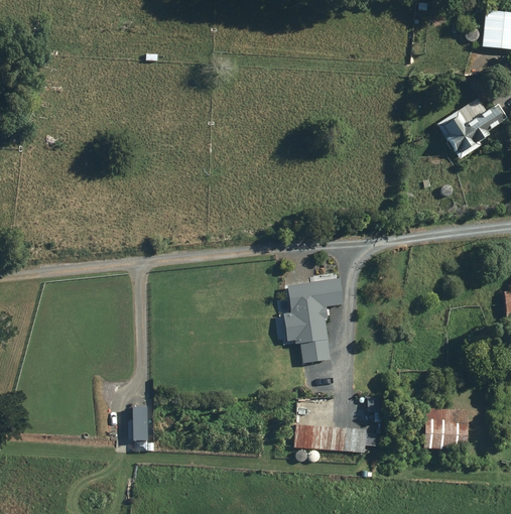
[(510,12),(485,10),(482,47),(510,50),(510,12)]
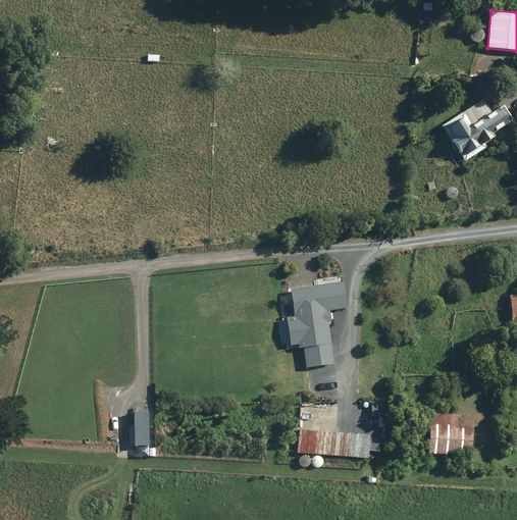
[(492,134),(507,123),(498,108),(493,111),(485,100),(465,113),(464,112),(443,125),(465,161),(486,148),(484,143),(494,137),(492,134)]
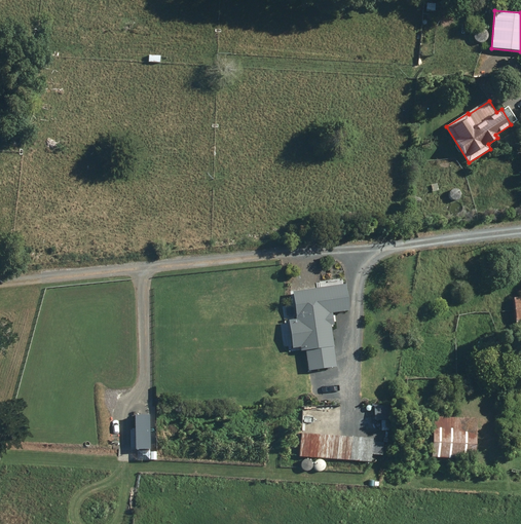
[(339,367),(334,324),(338,324),(336,310),(352,308),(347,275),(325,279),(326,287),(297,290),(301,319),(295,320),(299,346),(305,345),(306,349),(309,349),(312,370),(339,367)]
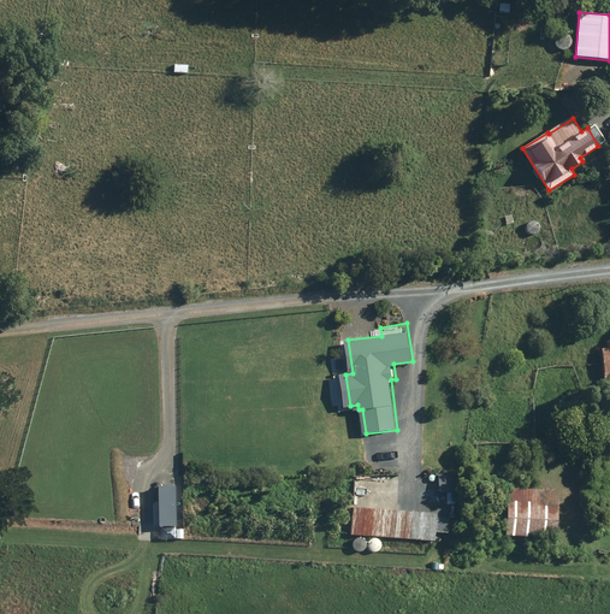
[(516,470),(537,471),(537,455),(517,454),(516,470)]
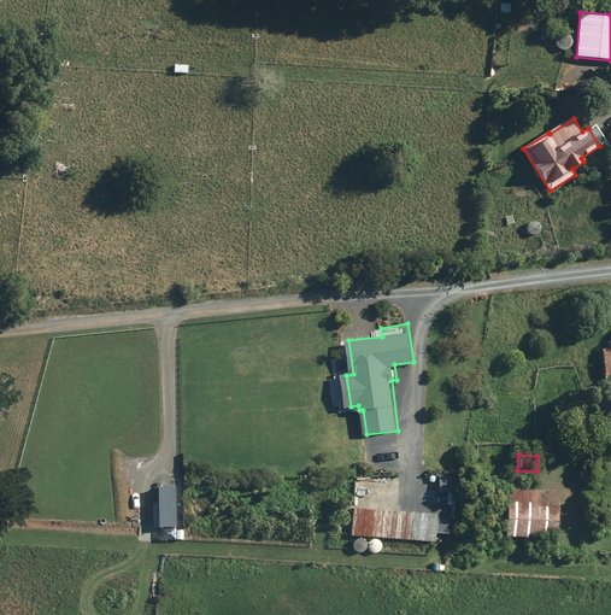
[(460,474),(442,474),(442,491),(460,491),(460,474)]
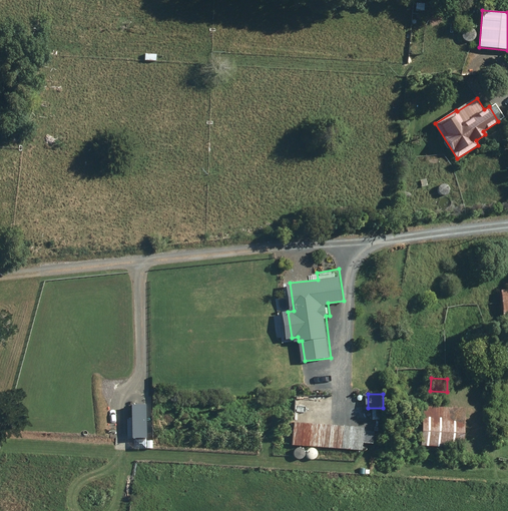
[(295,421),(293,442),(363,449),(365,425),(335,422),(337,395),(300,395),(297,421),(295,421)]
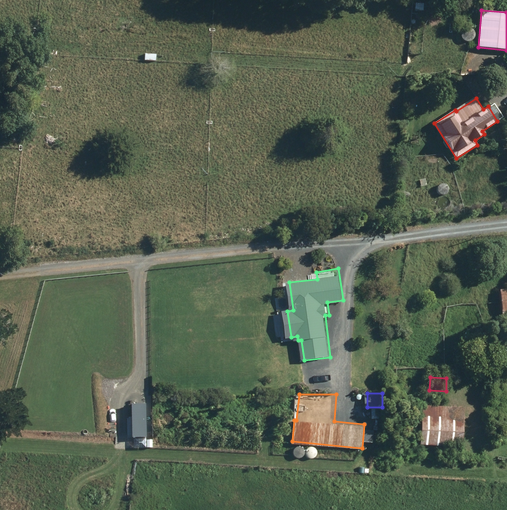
[(424,416),(423,443),(463,444),(464,418),(465,407),(425,405),(424,416)]
